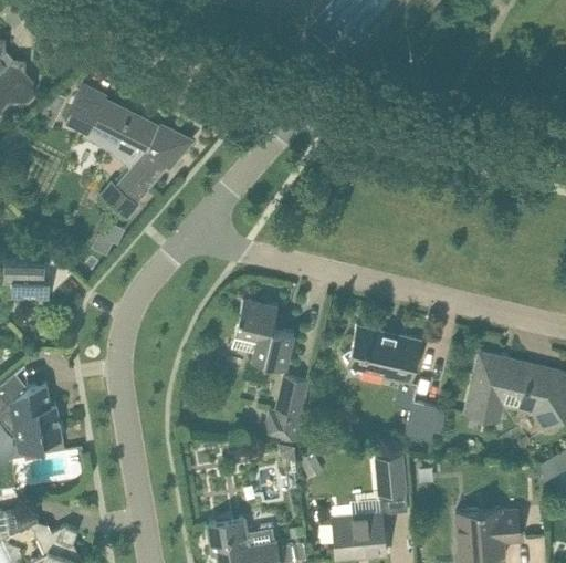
[(0,93),(3,93),(12,103),(13,102),(24,102),(25,104),(34,94),(34,82),(25,72),(25,60),(13,60),(6,51),(6,39),(0,38),(0,93)]
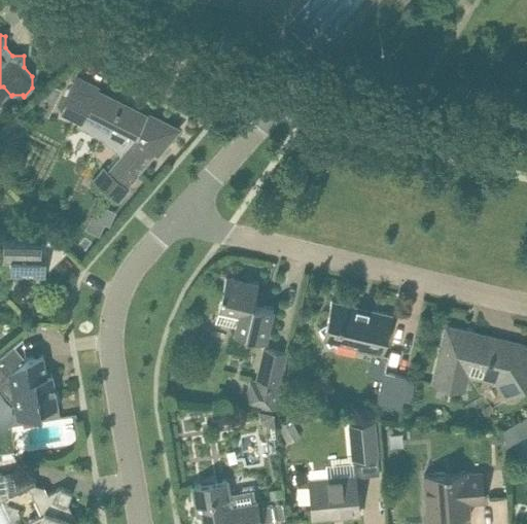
[(68,97),(61,112),(81,123),(78,129),(101,140),(102,137),(110,141),(108,145),(123,158),(108,173),(107,172),(104,170),(94,182),(102,189),(107,194),(117,203),(129,190),(126,188),(163,146),(165,147),(179,131),(160,121),(157,124),(107,98),(97,93),(98,90),(77,79),(68,97)]
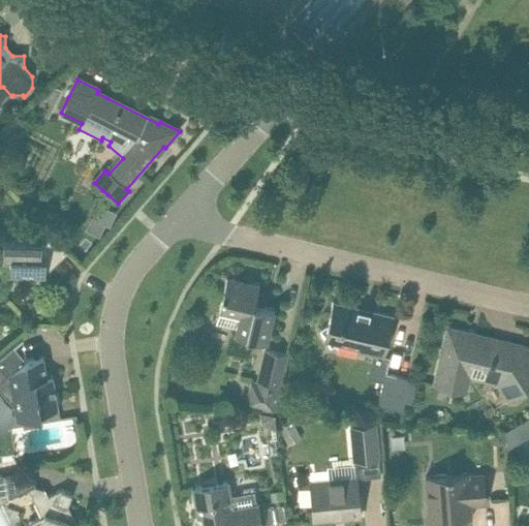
[(104,239),(115,212),(98,206),(88,231),(104,239)]
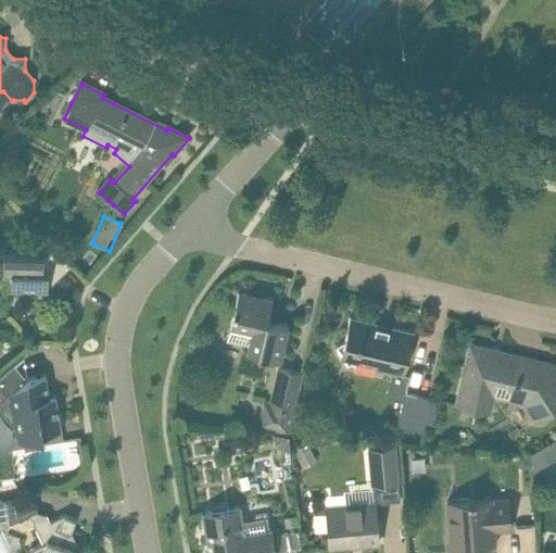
[(3,253),(3,278),(11,278),(11,290),(47,290),(72,267),(57,251),(45,238),(28,253),(3,253)]
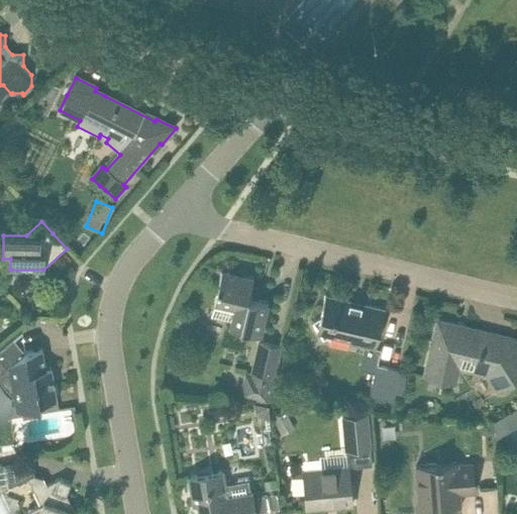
[(229,327),(261,335),(268,304),(248,299),(252,280),(221,272),(211,318),(230,322),(229,327)]
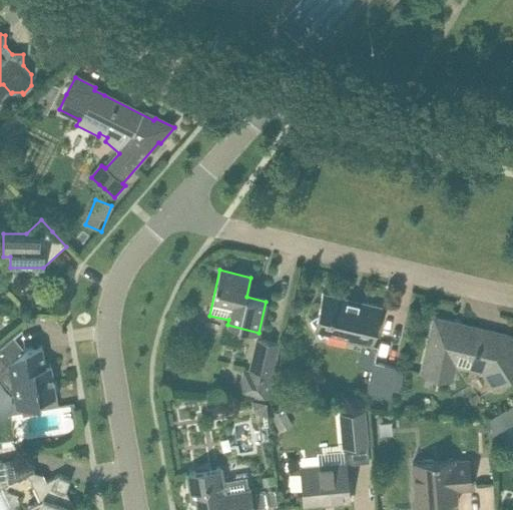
[(317,318),(311,322),(315,328),(314,332),(318,332),(322,339),(328,335),(348,339),(348,342),(362,346),(372,348),(372,347),(377,328),(381,309),(361,304),(360,309),(347,306),(346,300),(323,295),(318,314),(317,318)]
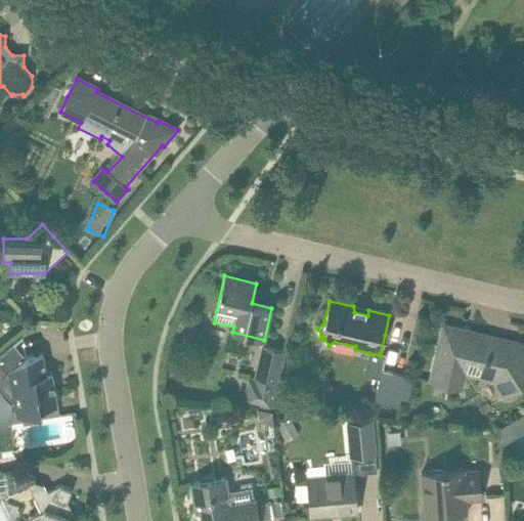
[(448,387),(452,371),(493,381),(505,397),(523,384),(523,357),(510,366),(492,339),(448,329),(442,334),(437,353),(431,383),(448,387)]
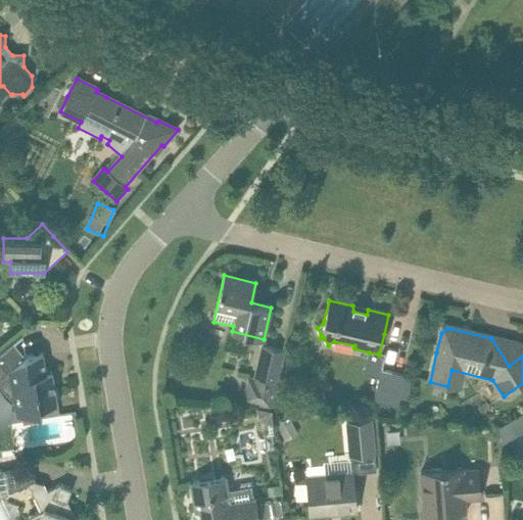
[(13,344),(0,355),(0,386),(24,416),(41,413),(40,409),(57,406),(51,374),(46,375),(42,355),(26,358),(25,359),(13,344)]
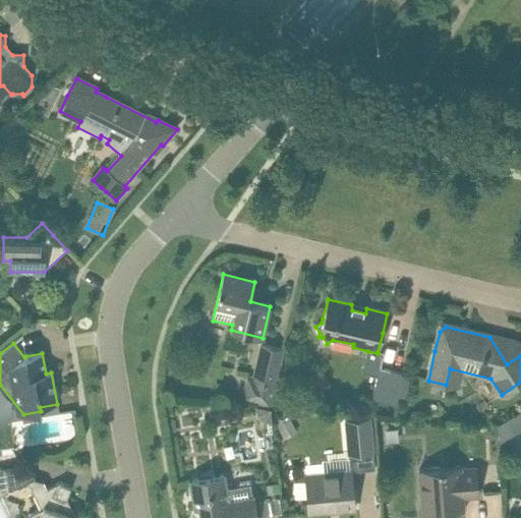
[(261,346),(252,379),(246,377),(241,400),(269,407),(282,351),(261,346)]
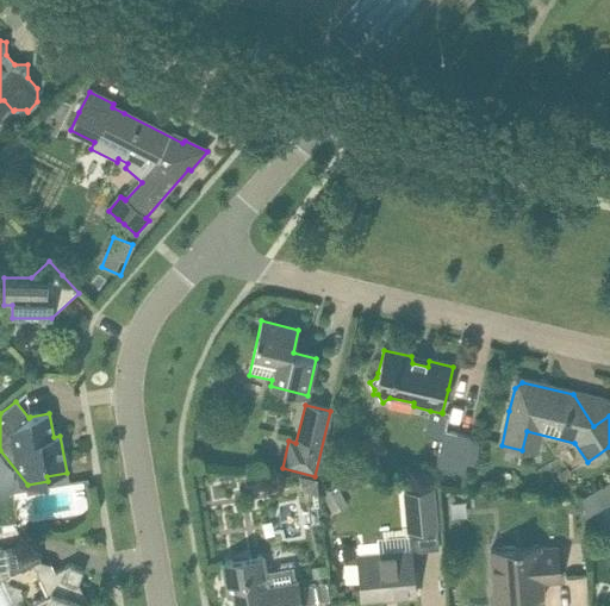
[(442,441),(435,467),(465,475),(467,466),(473,443),(474,439),(446,432),(444,432),(442,441)]
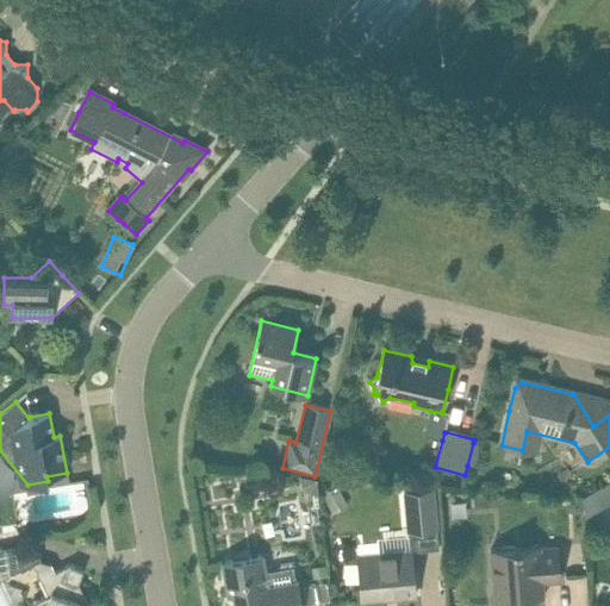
[(467,466),(474,468),(480,445),(473,443),(467,466)]
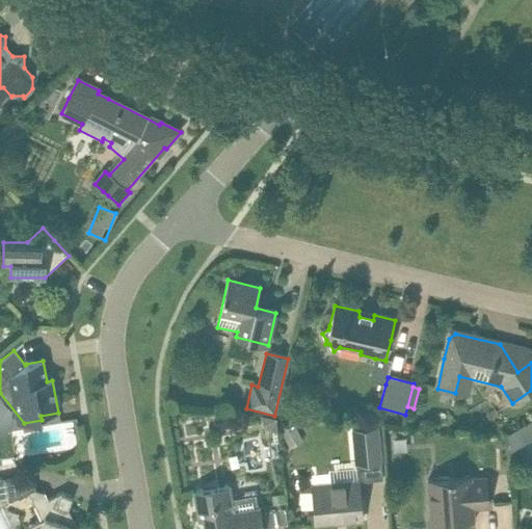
[(281,433),(285,442),(298,434),(294,426),(281,433)]
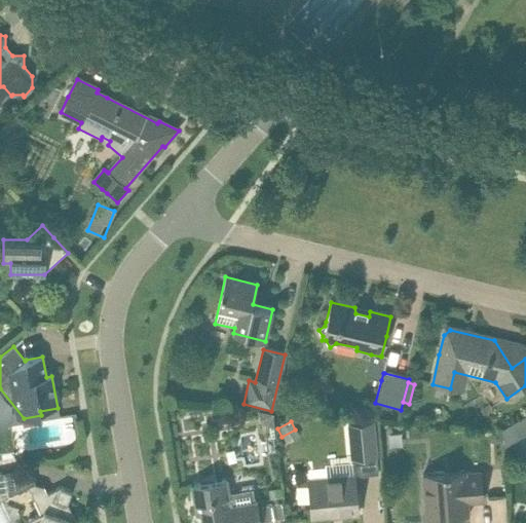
[(400,453),(399,441),(418,439),(417,424),(380,421),(383,455),(400,453)]
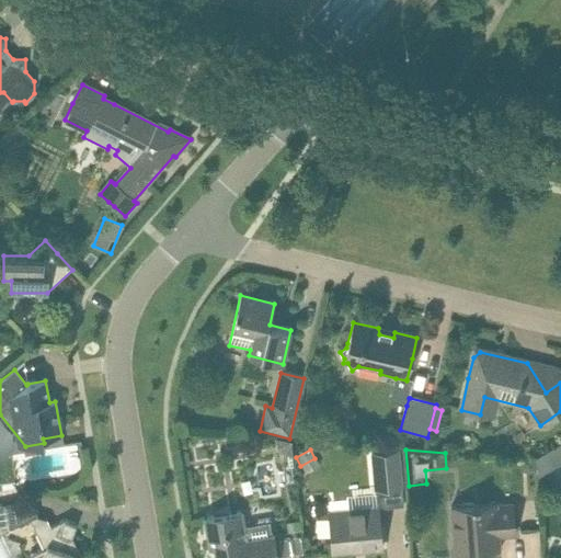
[(374,491),(402,489),(399,452),(370,454),(374,491)]
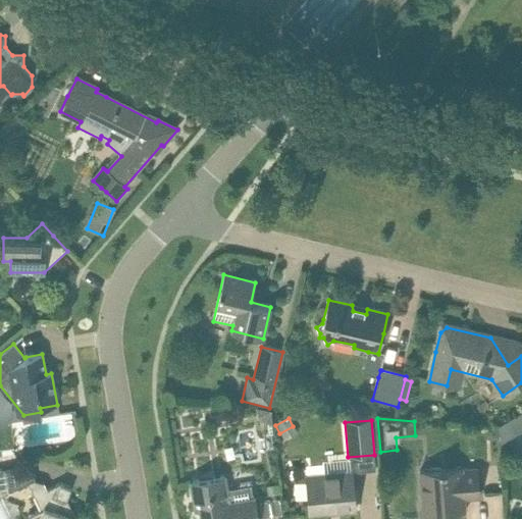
[(506,422),(499,426),(500,444),(514,435),(506,422)]
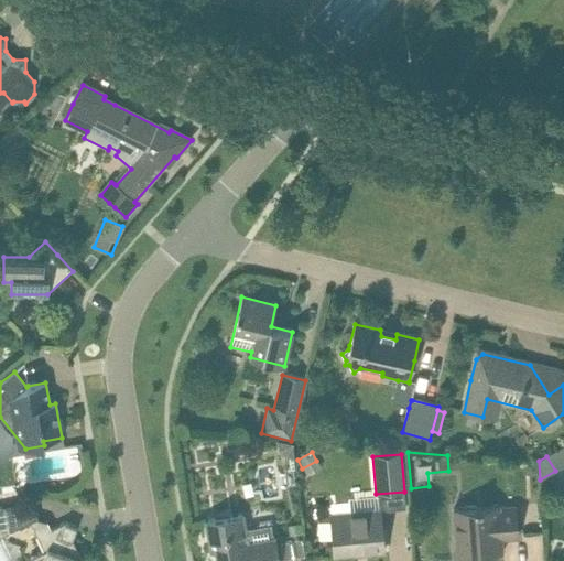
[(523,461),(523,468),(530,475),(538,475),(538,461),(523,461)]
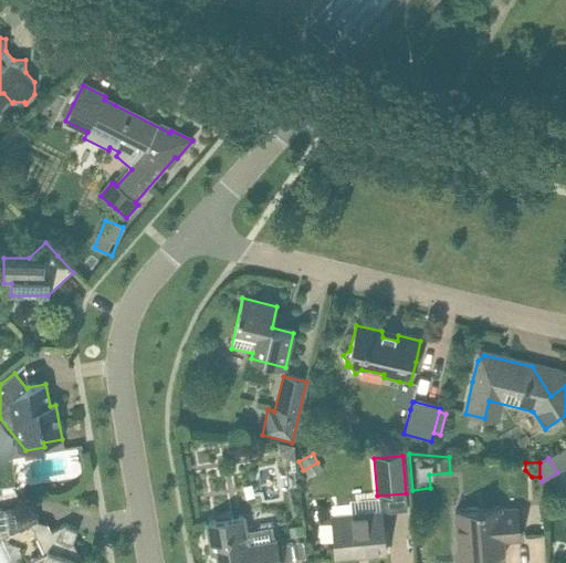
[(0,511),(0,541),(10,537),(30,528),(39,522),(35,504),(0,511)]
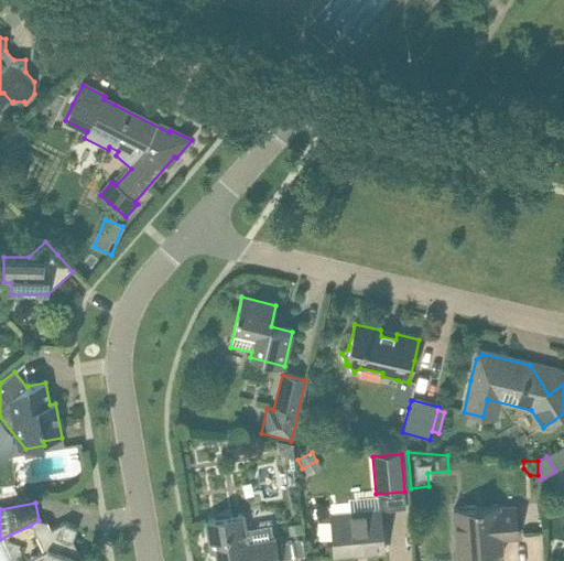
[(540,505),(523,506),(523,519),(541,518),(540,505)]
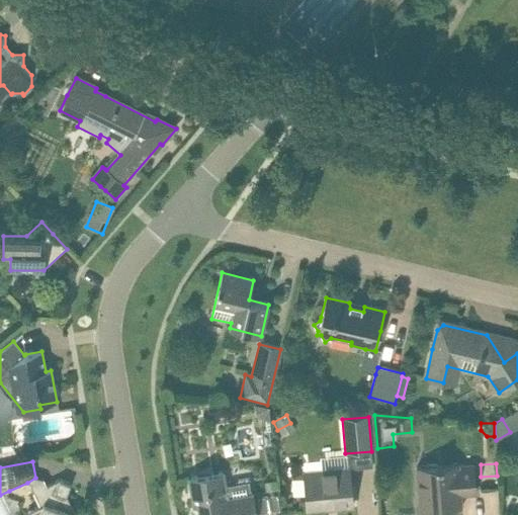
[(473,467),(458,468),(458,466),(417,469),(418,491),(420,511),(461,508),(460,496),(476,495),(473,475),(473,467)]
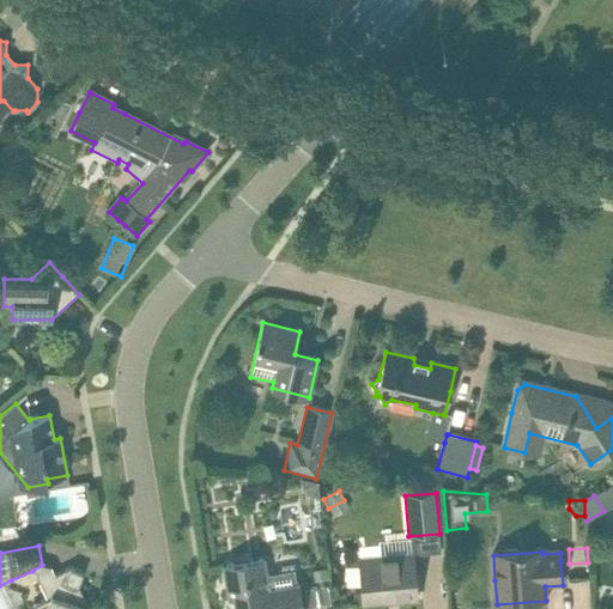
[(417,601),(416,577),(414,556),(360,560),(363,606),(417,601)]
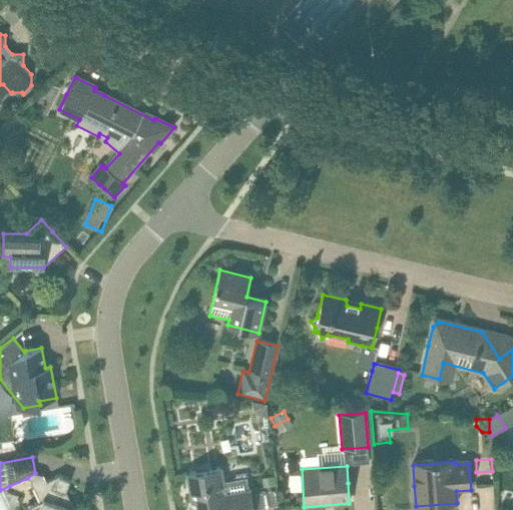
[(191,502),(196,501),(197,509),(252,509),(250,495),(249,487),(227,491),(223,468),(186,475),(191,502)]
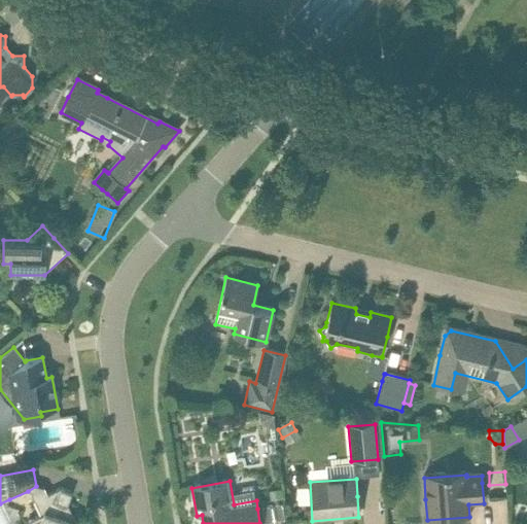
[(41,517),(27,523),(76,523),(67,505),(71,494),(60,490),(34,502),(41,517)]
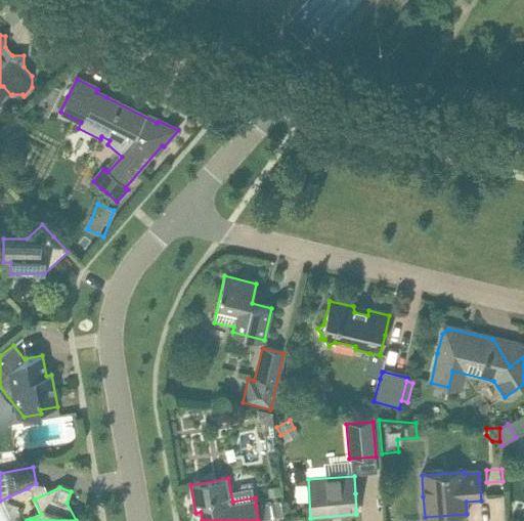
[(8,520),(3,504),(0,505),(0,520),(8,520)]
